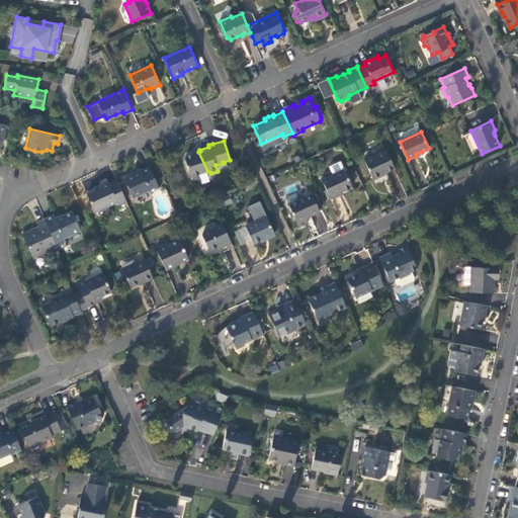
[(395,169),(386,151),(386,150),(365,160),(373,179),(381,176),(382,175),(381,174),(387,172),(395,169)]
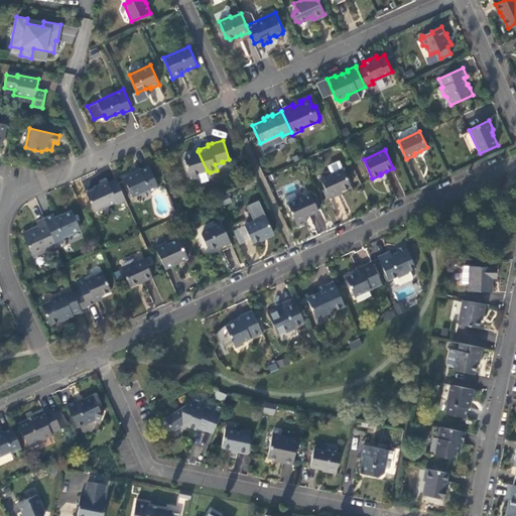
[(192,174),(207,170),(198,151),(186,154),(183,157),(188,172),(191,174),(192,174)]
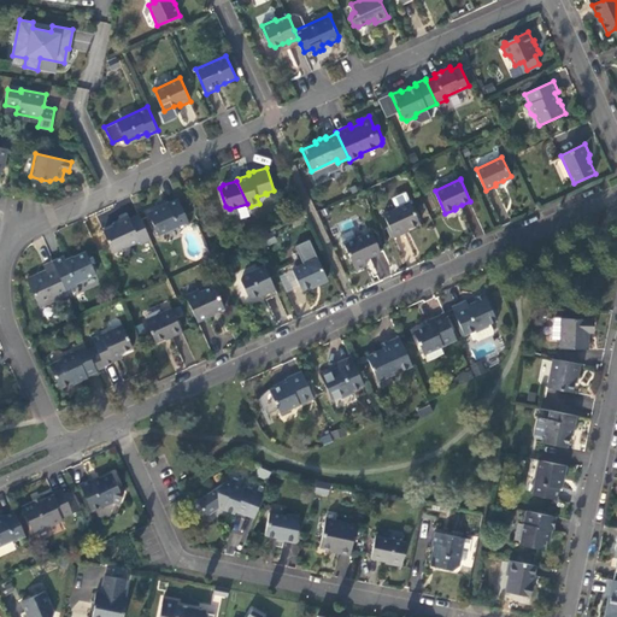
[(191,223),(180,199),(169,204),(165,205),(160,207),(160,206),(157,207),(148,212),(159,234),(177,225),(178,228),(191,223)]
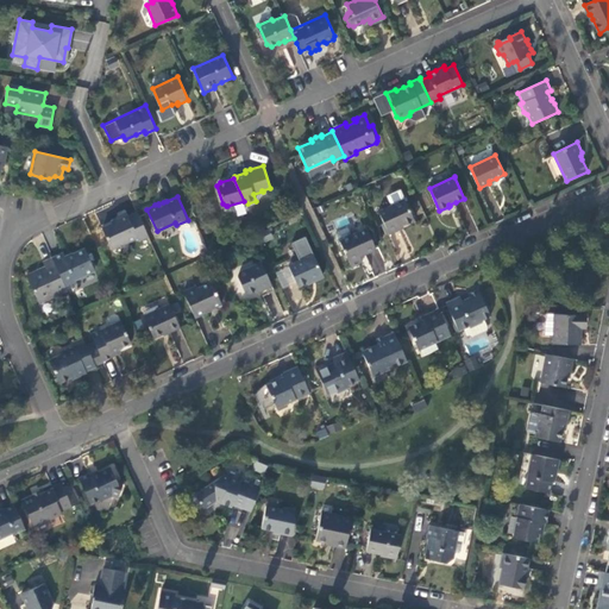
[(403,199),(378,211),(389,233),(400,228),(400,227),(405,225),(414,220),(403,199)]
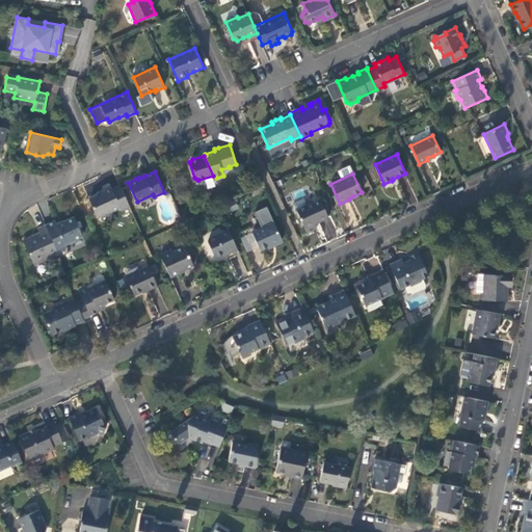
[(122,209),(129,206),(120,184),(112,188),(110,184),(106,186),(102,187),(102,192),(89,198),(98,216),(121,207),(122,209)]
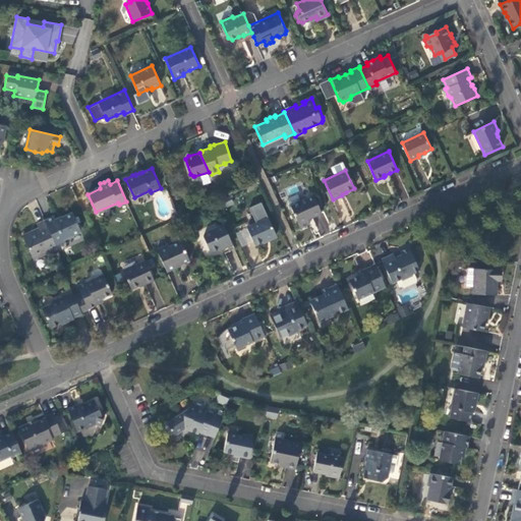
[(313,194),(290,206),(301,227),(308,224),(305,220),(312,217),(322,213),(313,194)]
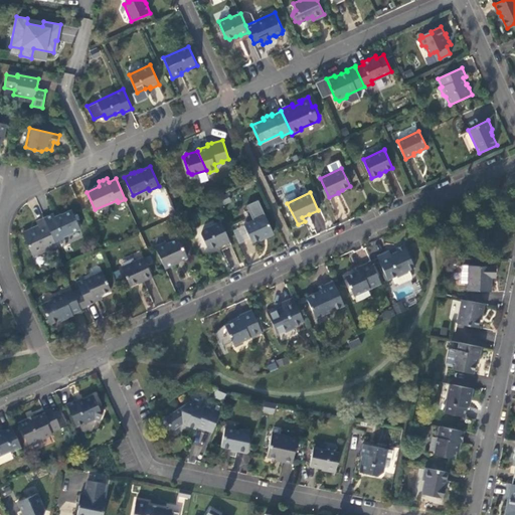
[(252,241),(273,232),(258,199),(246,204),(253,219),(244,223),(252,241)]
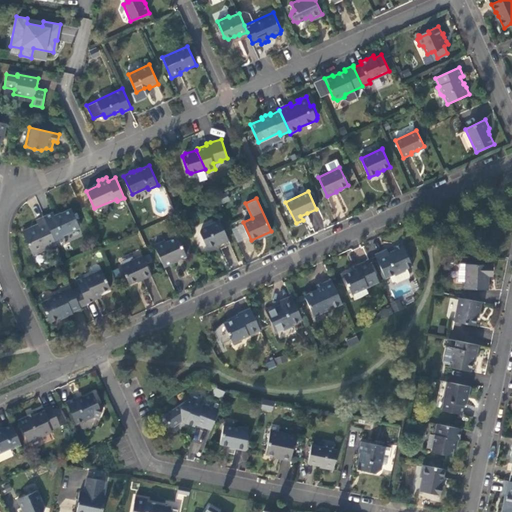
[(442,206),(431,212),(436,223),(447,218),(442,206)]
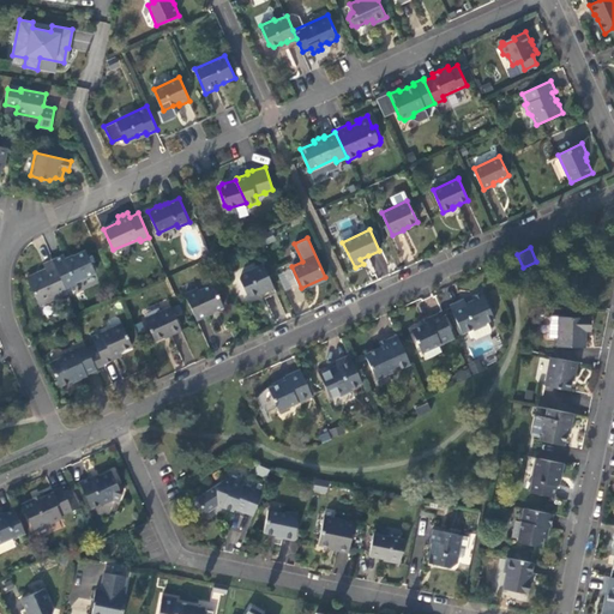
[(65,254),(53,259),(67,290),(78,286),(76,280),(96,271),(86,250),(74,254),(66,259),(65,254)]
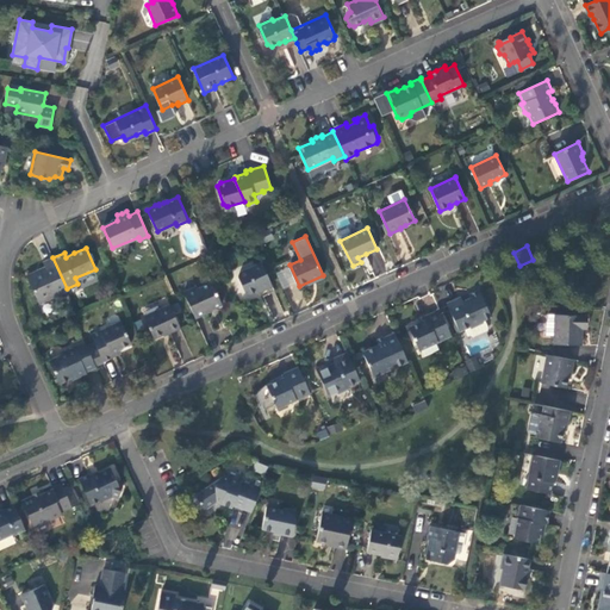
[(39,303),(68,290),(67,288),(53,257),(44,262),(47,268),(39,272),(38,269),(33,272),(27,275),(39,303)]
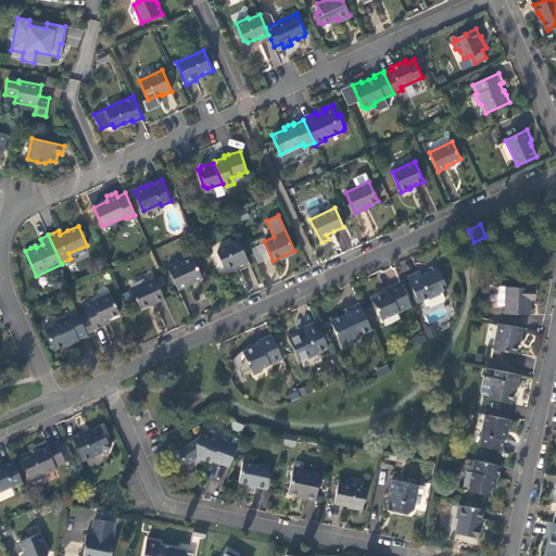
[(249,260),(239,239),(218,249),(216,252),(224,265),(227,267),(232,264),(237,262),(238,265),(249,260)]
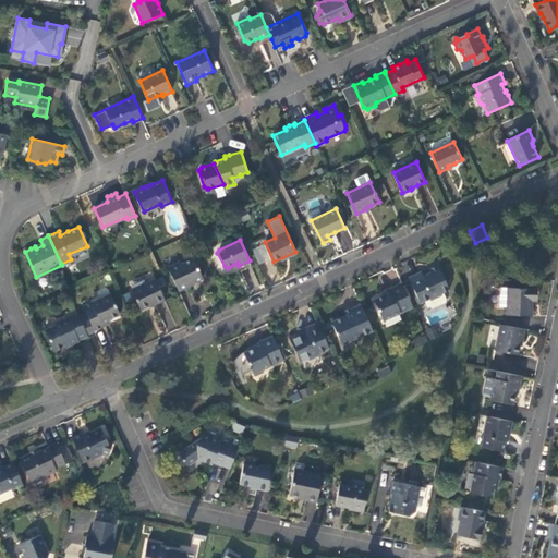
[(203,278),(194,258),(181,264),(180,262),(168,267),(179,290),(189,286),(187,283),(193,281),(203,278)]
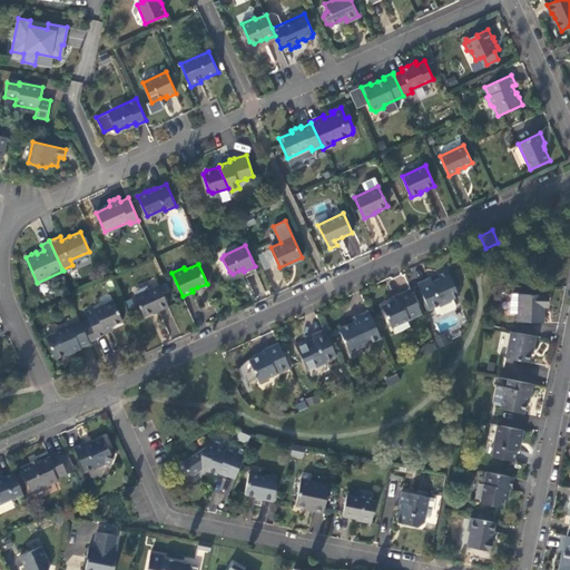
[(257,272),(255,266),(244,272),(246,276),(257,272)]
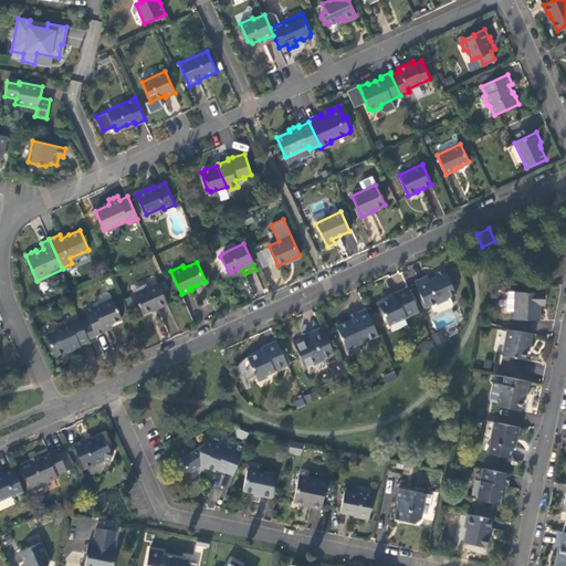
[(456,292),(444,269),(435,272),(437,276),(430,280),(428,274),(421,276),(415,280),(426,305),(431,303),(435,310),(437,308),(439,311),(452,304),(452,301),(450,295),(456,292)]
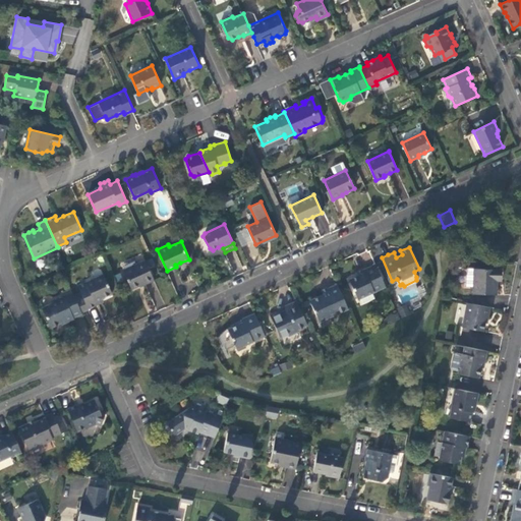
[(146,261),(123,271),(131,288),(139,285),(145,282),(145,284),(154,280),(146,261)]
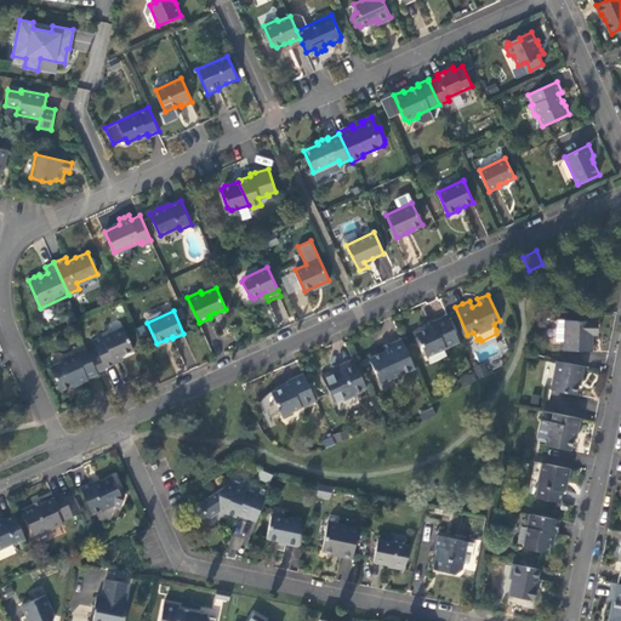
[(432,320),(433,324),(427,328),(416,332),(427,357),(460,341),(448,314),(440,317),(434,320),(432,320)]
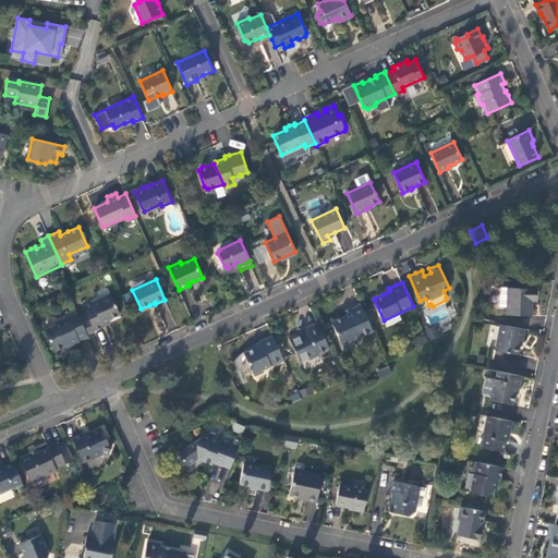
[(537,288),(504,287),(501,295),(501,306),(509,306),(508,314),(531,314),(532,305),(530,305),(530,299),(536,299),(536,293),(537,288)]
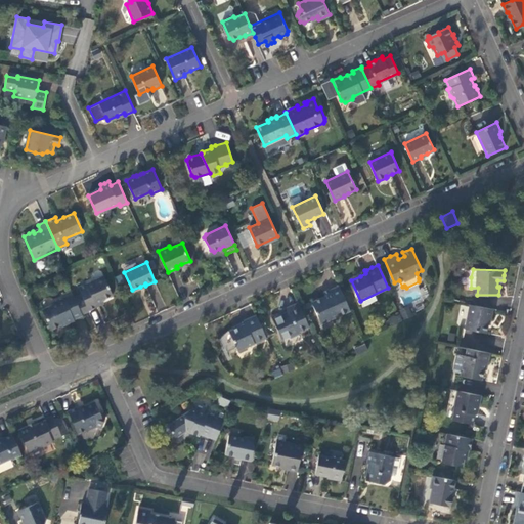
[(89,310),(89,309),(97,305),(95,302),(113,295),(104,275),(79,287),(83,295),(84,299),(79,301),(85,312),(89,310)]
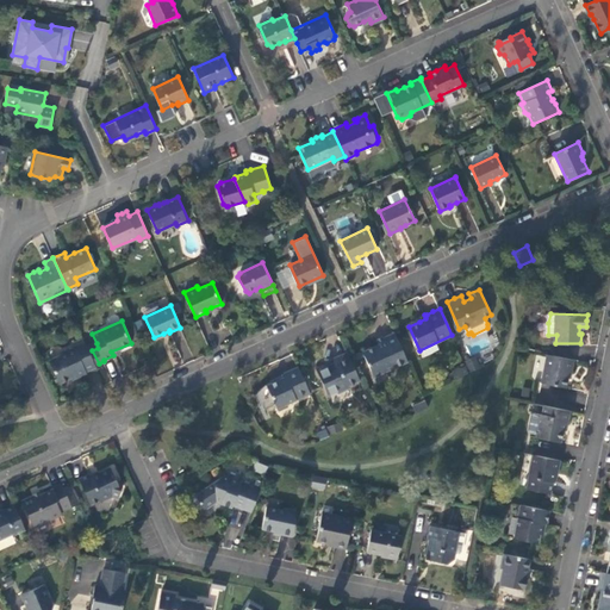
[(379,374),(408,361),(396,332),(387,336),(383,338),(385,342),(379,344),(363,352),(373,373),(379,374)]
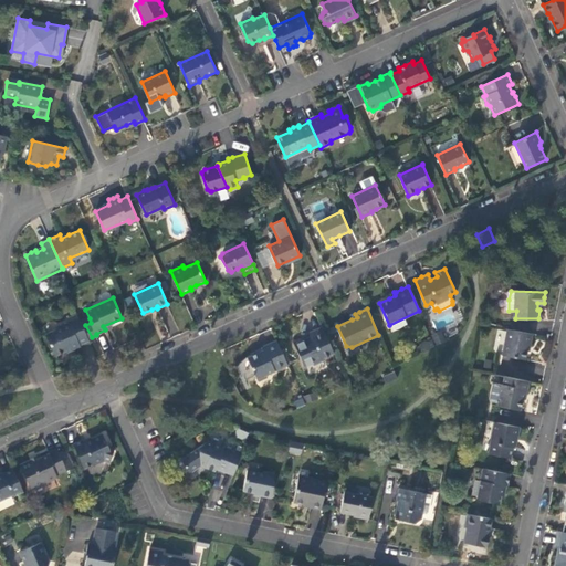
[(81,344),(90,341),(88,338),(82,323),(77,313),(67,317),(69,321),(56,326),(58,327),(45,333),(55,355),(66,350),(65,349),(69,348),(71,347),(72,349),(81,346),(81,344)]
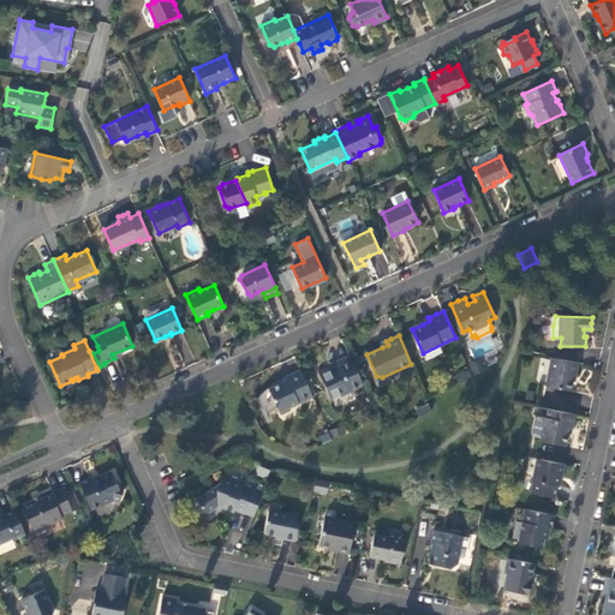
[(96,368),(100,366),(93,353),(99,351),(97,346),(89,351),(96,368)]
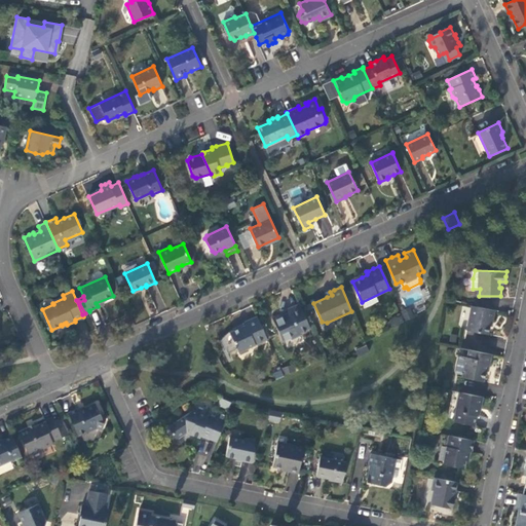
[(301,332),(310,328),(299,302),(291,306),(287,308),(289,312),(282,315),(280,312),(272,315),(283,339),(289,337),(292,337),(302,333),(301,332)]
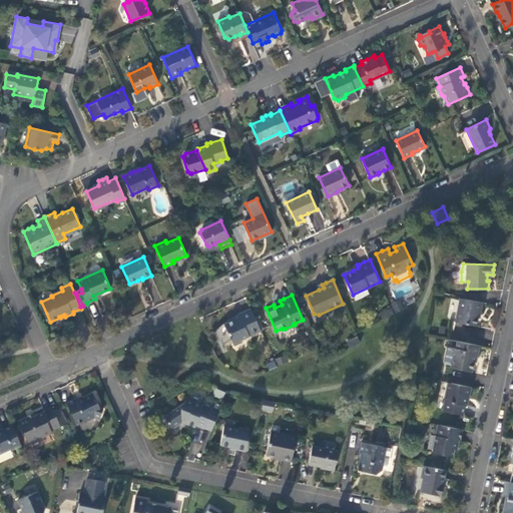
[(481,312),(483,302),(461,298),(456,321),(476,325),(477,317),(478,312),(481,312)]
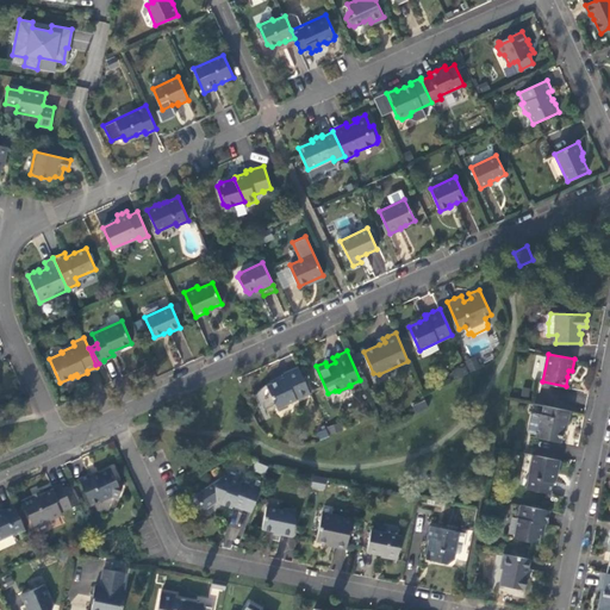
[(287,403),(310,392),(298,366),(287,371),(282,373),(285,377),(278,380),(277,377),(261,388),(255,396),(260,405),(262,404),(265,409),(275,404),(277,408),(278,406),(281,409),(286,406),(287,403)]
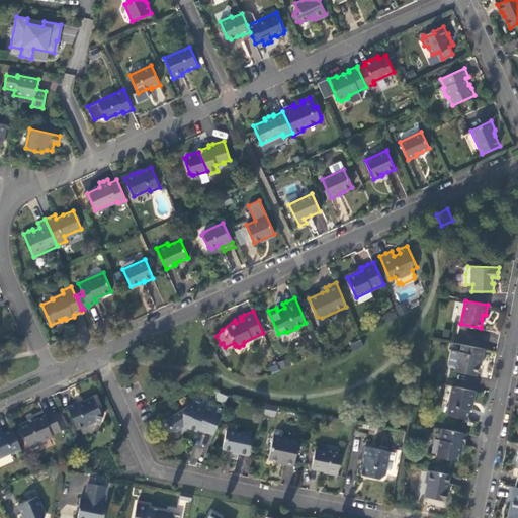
[(384,316),(386,321),(398,316),(396,311),(384,316)]
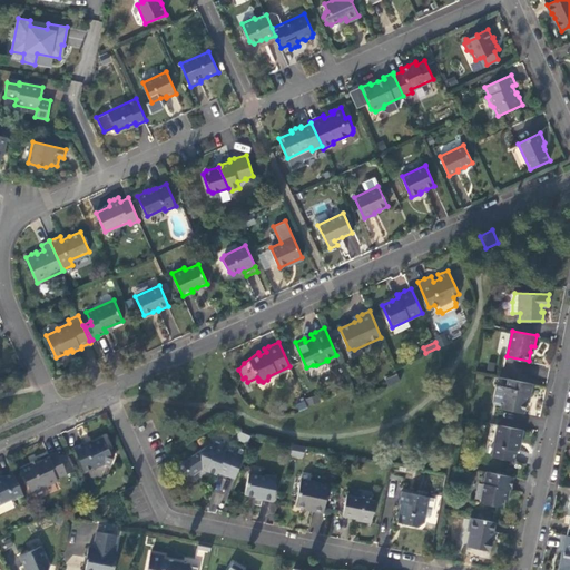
[(385,380),(389,385),(401,380),(397,374),(385,380)]
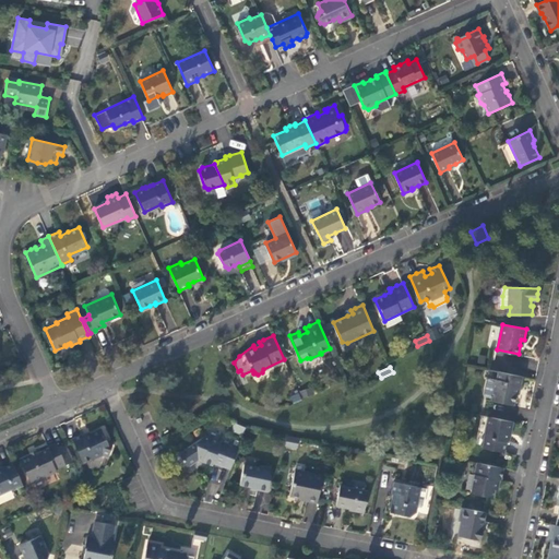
[(520,387),(522,376),(499,371),(497,379),(496,379),(489,378),(487,379),(484,392),(486,395),(492,396),(491,400),(514,404),(516,394),(518,387),(520,387)]
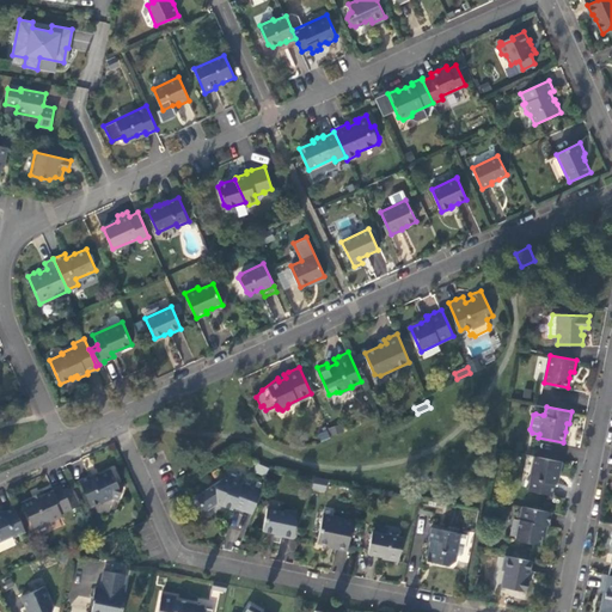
[(560,472),(562,461),(536,456),(532,477),(527,479),(526,487),(530,490),(552,494),(556,482),(557,473),(560,472)]
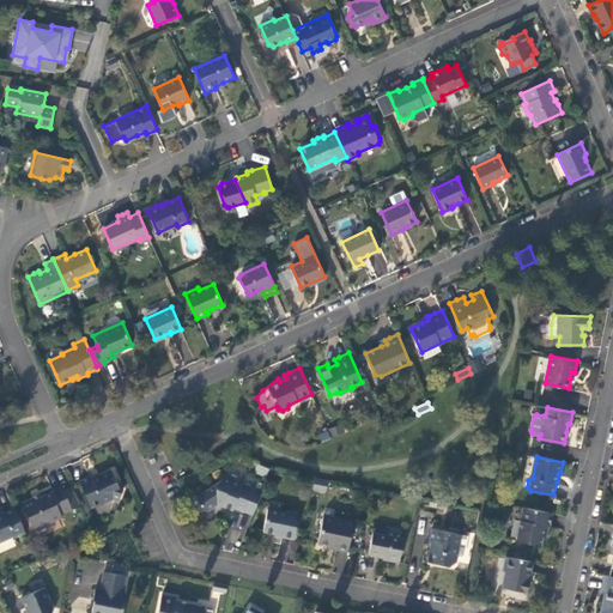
[(80,480),(92,505),(111,497),(119,499),(123,485),(117,483),(111,469),(99,475),(92,479),(91,475),(80,480)]
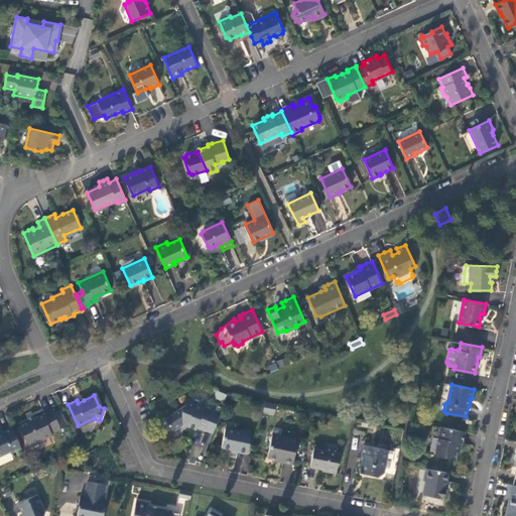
[(189,402),(165,418),(172,429),(174,429),(182,424),(189,426),(197,429),(197,427),(206,430),(213,432),(221,412),(213,410),(189,402)]
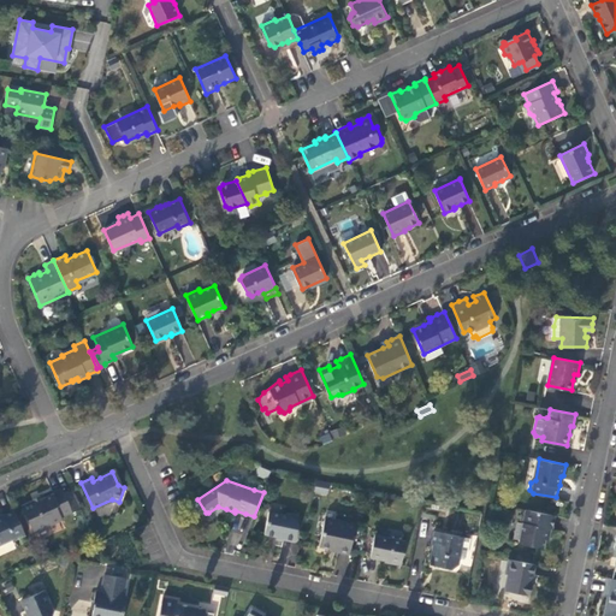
[(61,516),(81,508),(72,489),(64,492),(61,487),(52,491),(53,492),(45,497),(35,501),(34,499),(22,504),(35,532),(63,519),(61,516)]
